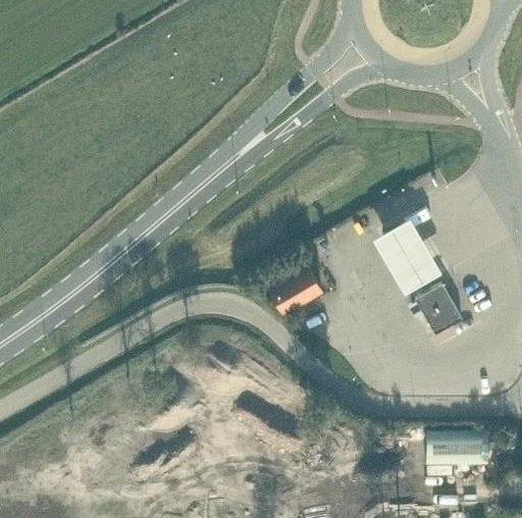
[(410,219),(374,240),(405,294),(440,273),(410,219)]
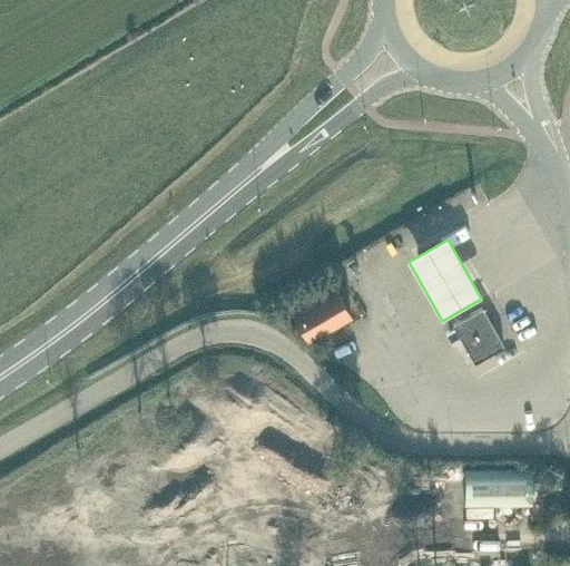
[(308,342),(351,318),(335,292),(293,316),(308,342)]
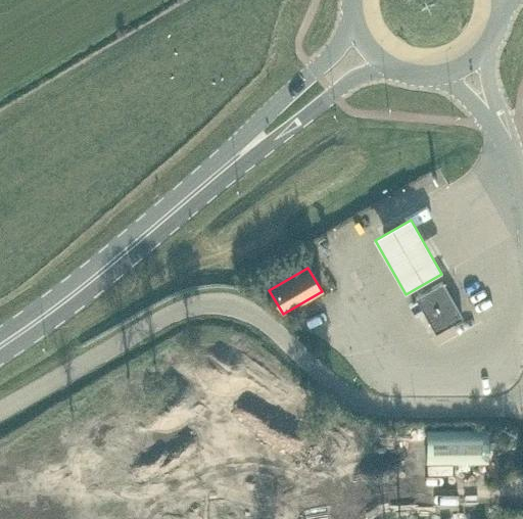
[(441,285),(415,300),(435,336),(462,321),(441,285)]
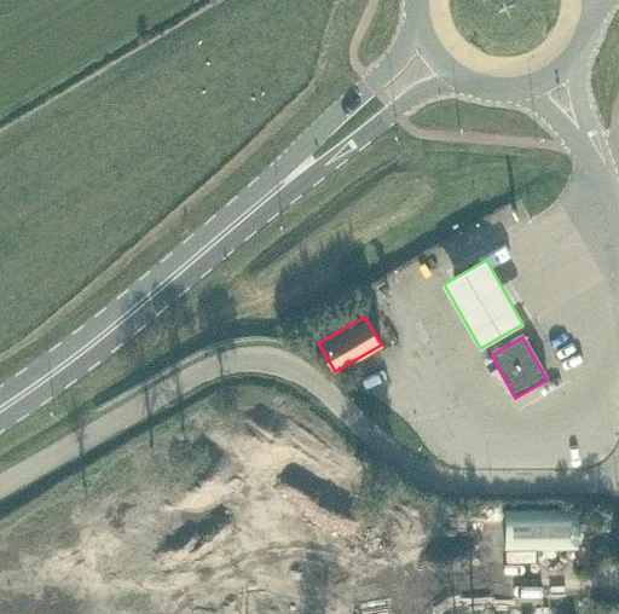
[(74,505),(44,508),(45,517),(74,516),(74,505)]
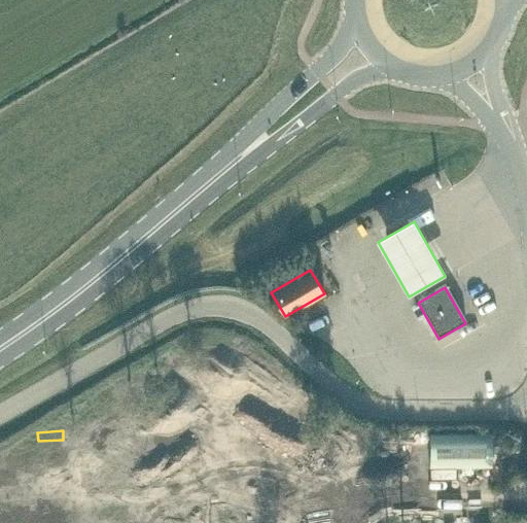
[(499,438),(430,438),(430,468),(499,468),(499,438)]
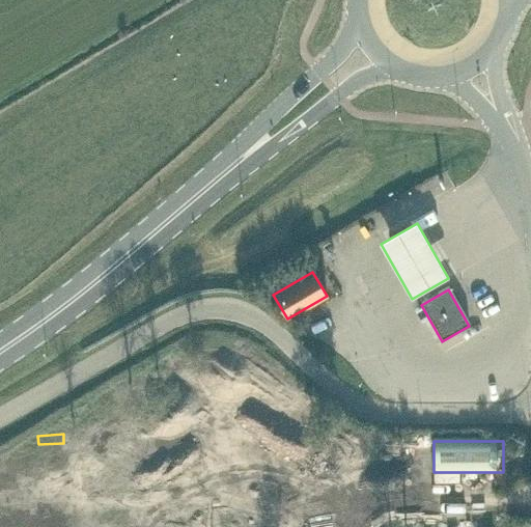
[(0,471),(0,483),(17,477),(12,466),(0,471)]
